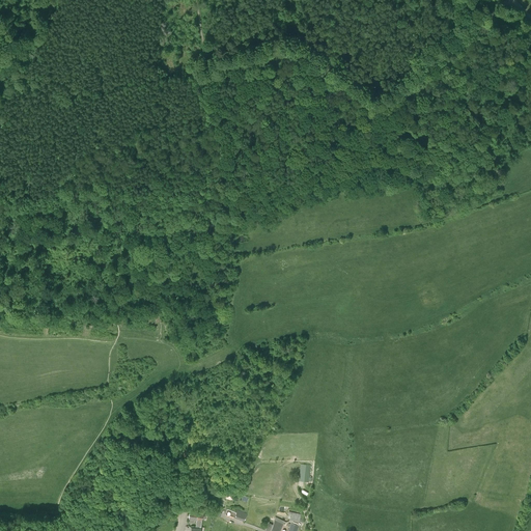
[(299,480),(309,482),(310,465),(301,464),(299,480)]
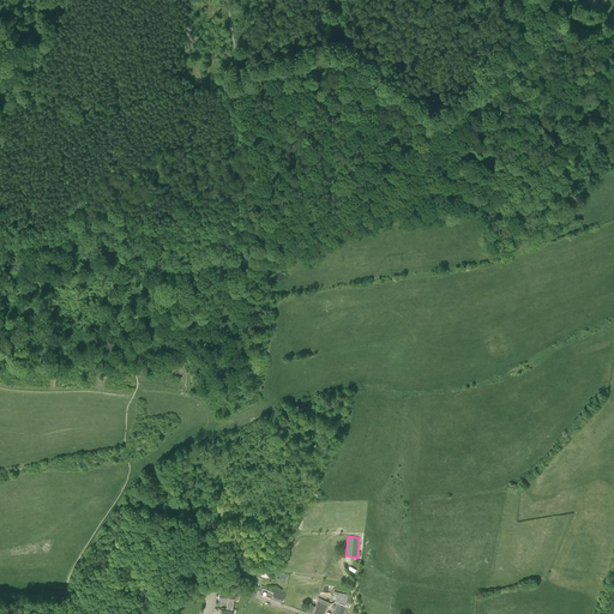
[(283,602),(286,594),(275,590),(274,593),(263,589),(260,594),(283,602)]
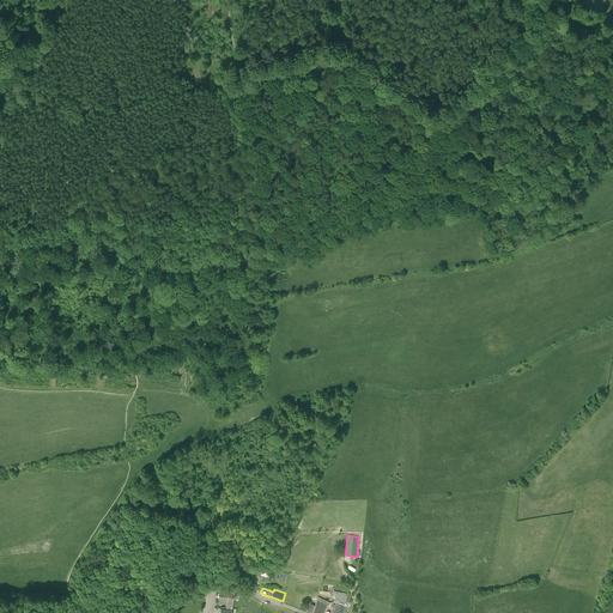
[(234,601),(236,593),(219,590),(218,598),(228,600),(225,608),(232,608),(234,601)]
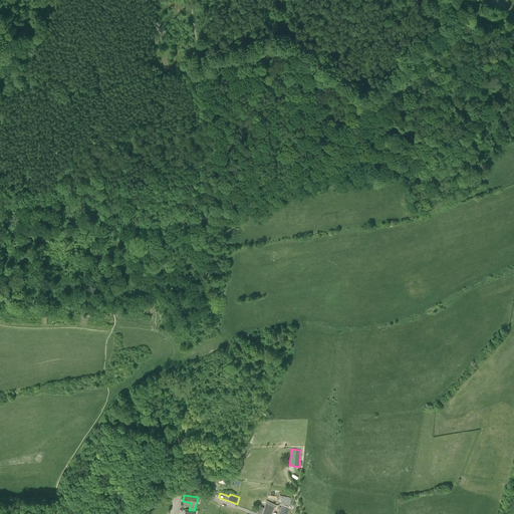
[(281,503),(290,505),(290,502),(292,498),(280,495),(279,497),(282,498),(281,503)]
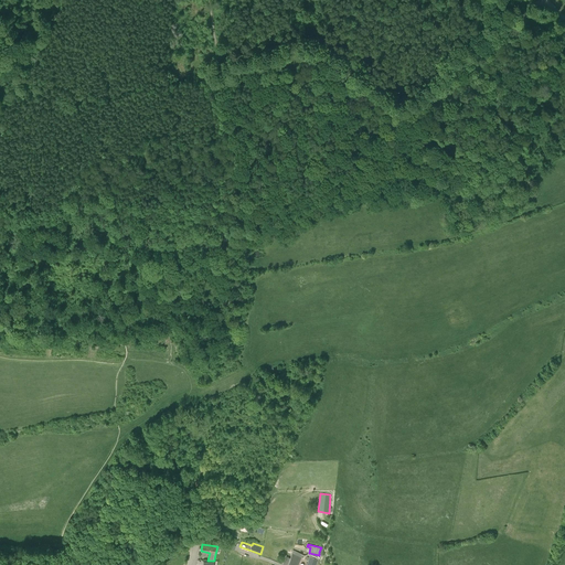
[(297,564),(298,564),(302,554),(294,550),(290,558),(287,556),(286,558),(283,564),(285,564),(297,564)]
